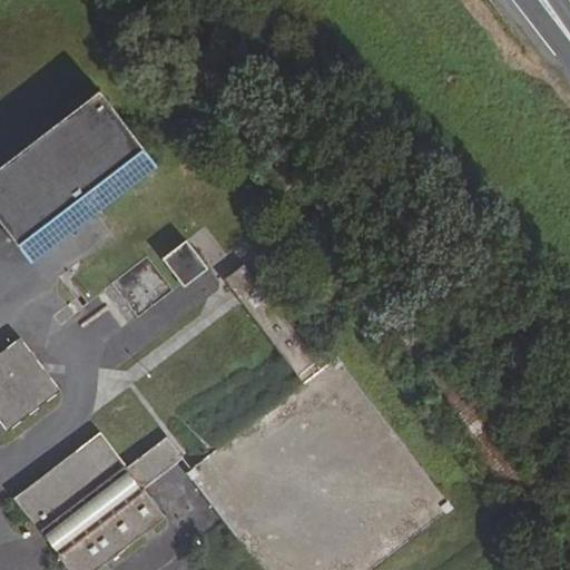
[(99,94),(0,169),(0,223),(31,264),(157,169),(99,94)]
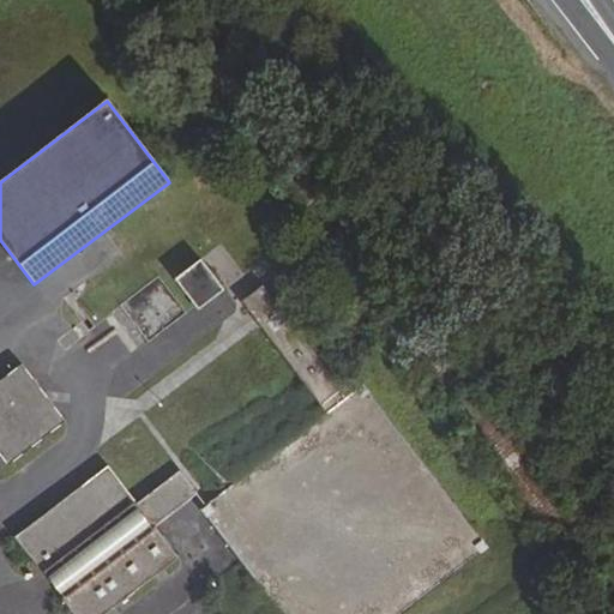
[(175,280),(198,311),(224,292),(200,260),(175,280)]
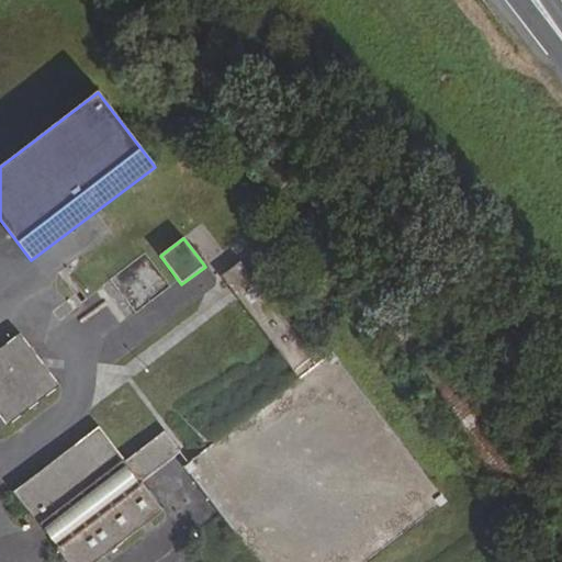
[(299,377),(184,467),(258,561),(370,561),(450,502),(313,327),(301,337),(242,261),(221,278),(299,377)]
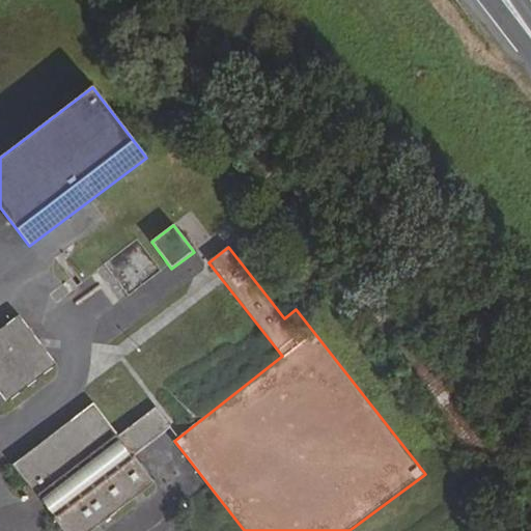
[(139,249),(118,269),(135,286),(157,267),(139,249)]
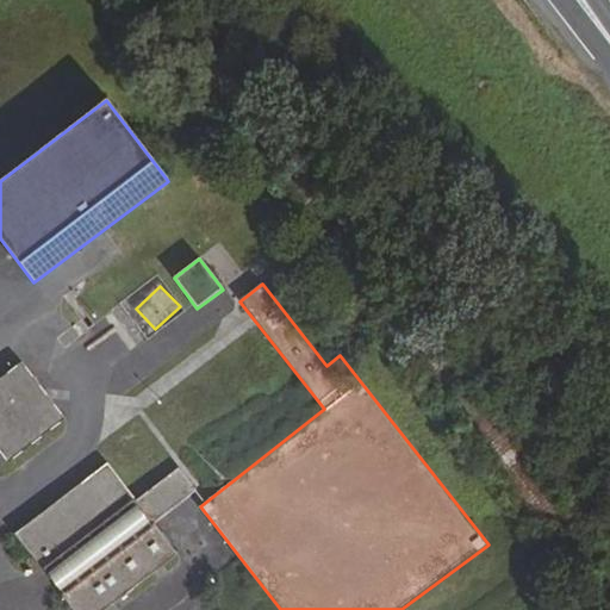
[(22,362),(0,379),(0,452),(8,462),(64,419),(22,362)]
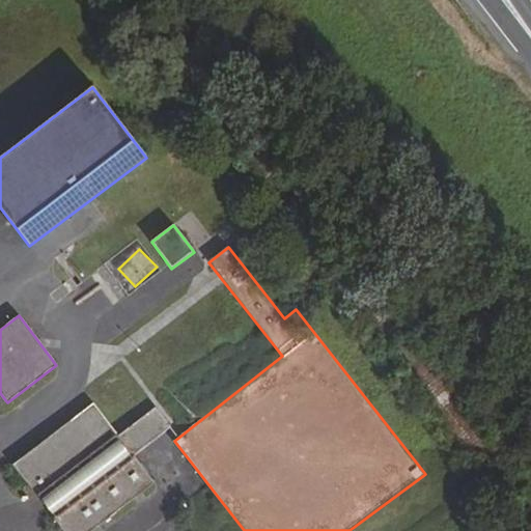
[(93,403),(12,465),(37,497),(38,497),(55,518),(54,518),(63,530),(91,530),(156,482),(134,454),(171,427),(156,407),(119,436),(93,403)]
